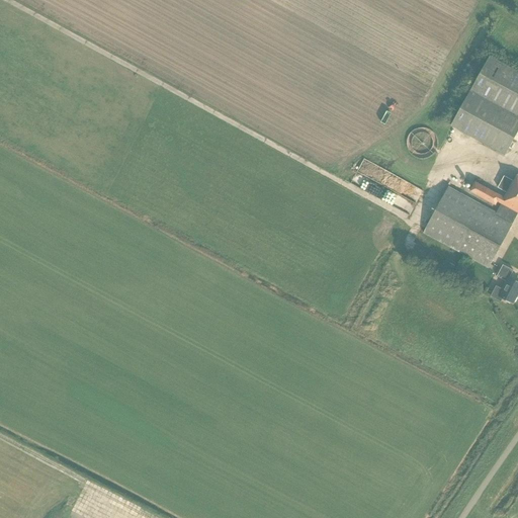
[(517,71),(489,56),(469,91),(517,116),(517,71)]
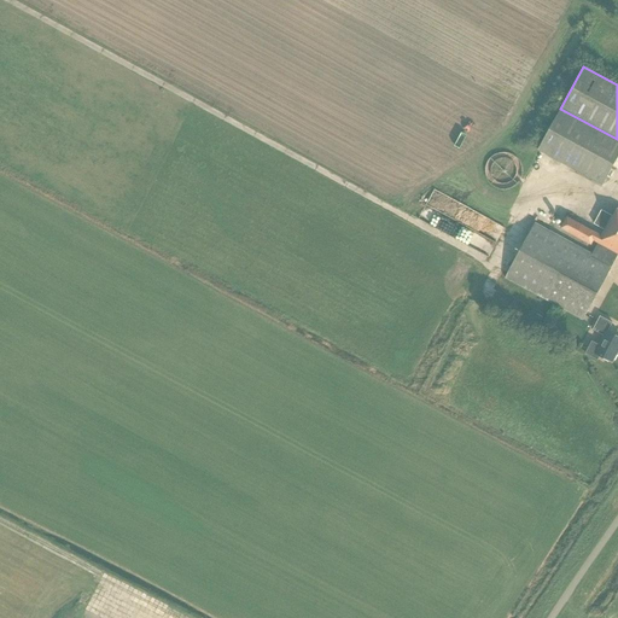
[(602,185),(617,156),(617,139),(560,109),(538,151),(602,185)]
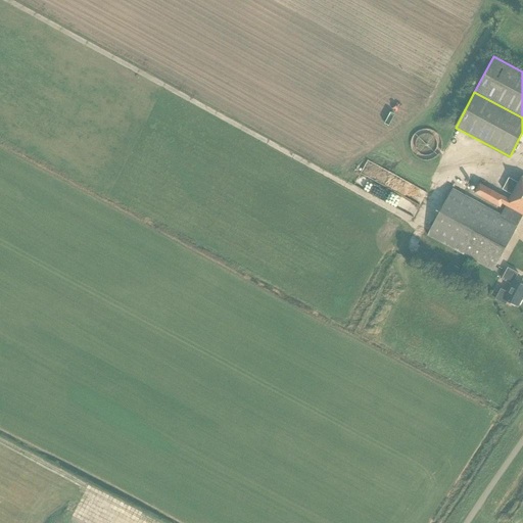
[(354,183),(413,210),(417,201),(359,174),(354,183)]
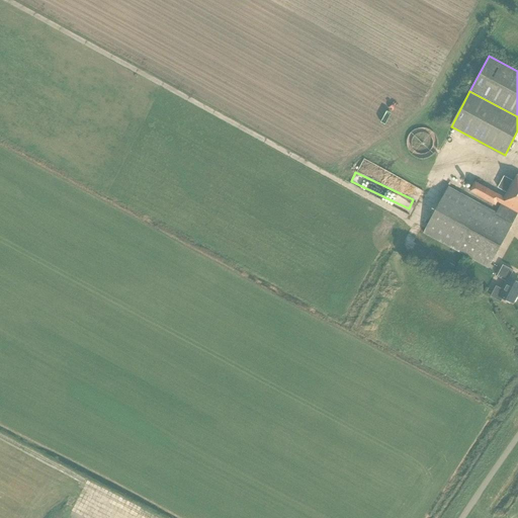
[(517,174),(517,175),(515,181),(504,176),(498,187),(504,191),(503,192),(501,194),(476,181),(470,191),(496,204),(498,201),(502,203),(497,212),(448,187),(424,234),(489,268),(517,212),(517,174)]
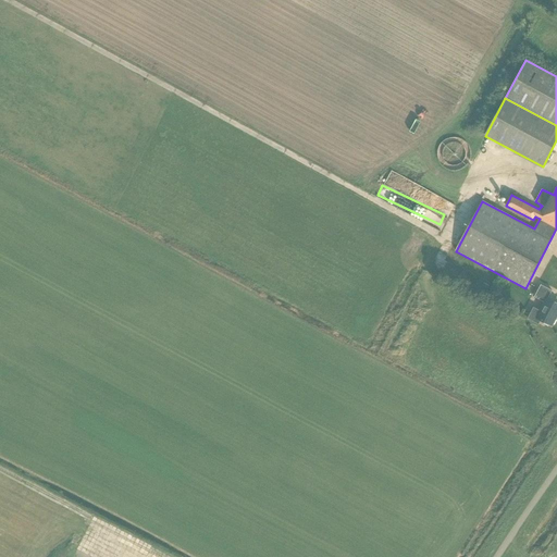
[(552,326),(556,314),(556,304),(547,298),(552,292),(541,286),(535,298),(545,304),(536,318),(552,326)]
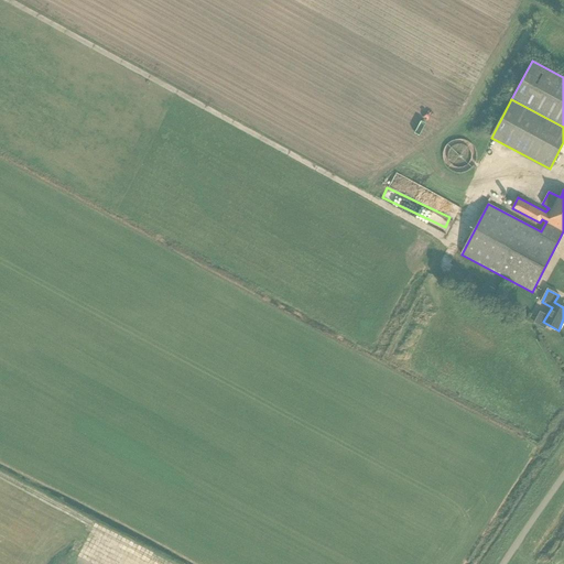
[(120,542),(116,554),(127,559),(131,545),(120,542)]
